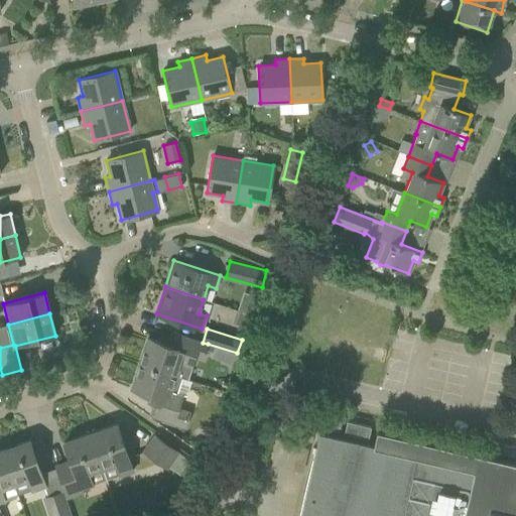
[(148,339),(140,362),(176,374),(179,365),(190,368),(196,356),(203,358),(208,344),(203,343),(176,334),(172,347),(148,339)]
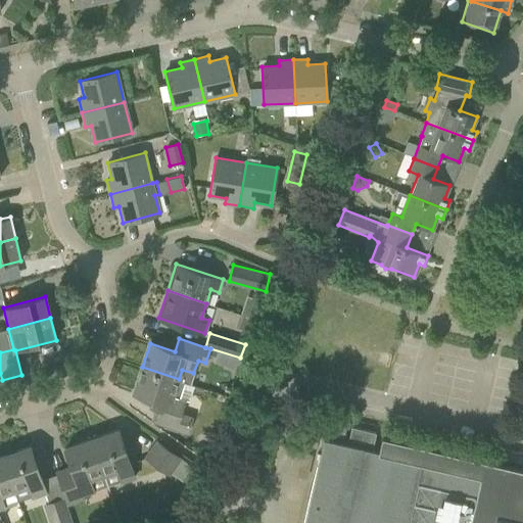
[(179,379),(142,367),(133,393),(151,399),(150,405),(156,407),(152,421),(187,432),(192,418),(180,414),(185,399),(189,401),(194,385),(178,380),(179,379)]
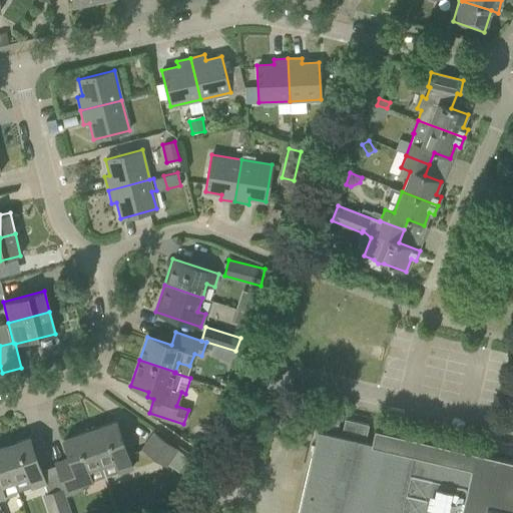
[(217,373),(213,386),(224,389),(228,377),(217,373)]
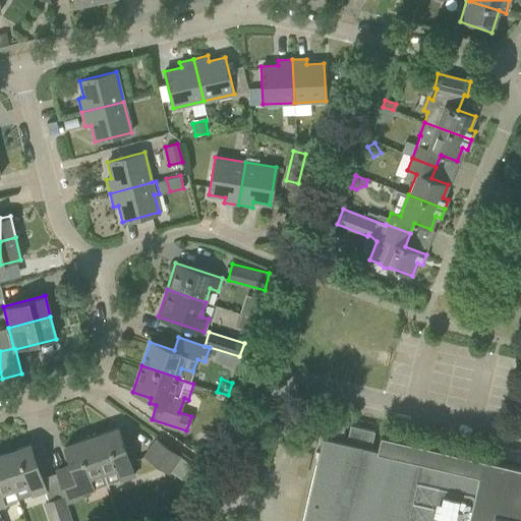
[(323,432),(342,437),(345,424),(326,419),(323,432)]
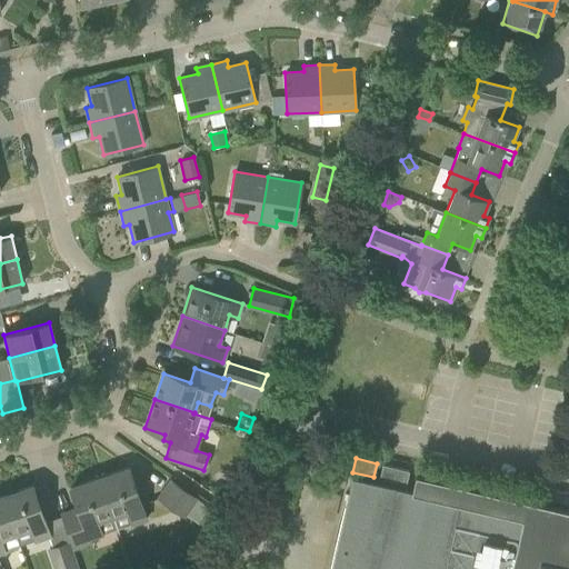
[(382,465),(379,478),(406,485),(408,471),(382,465)]
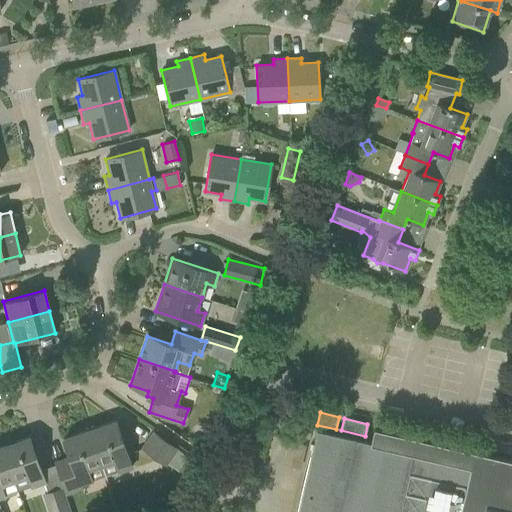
[(116,421),(90,429),(106,476),(132,467),(116,421)]
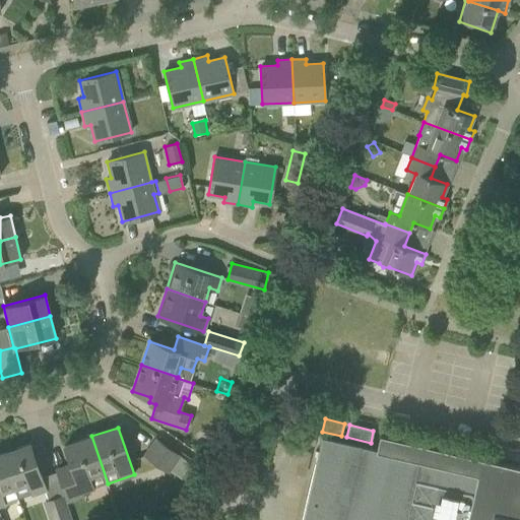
[(519,519),(519,465),(379,433),(376,448),(322,436),(302,519),(519,519)]
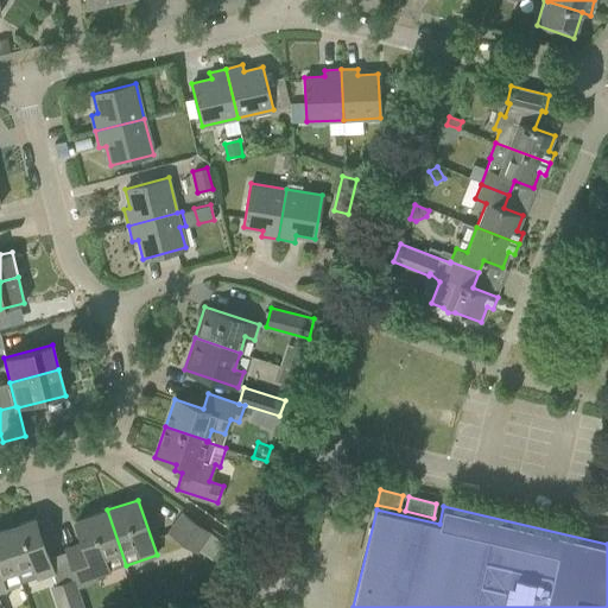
[(64,551),(74,576),(78,588),(97,582),(96,576),(126,565),(107,510),(75,521),(83,545),(64,551)]
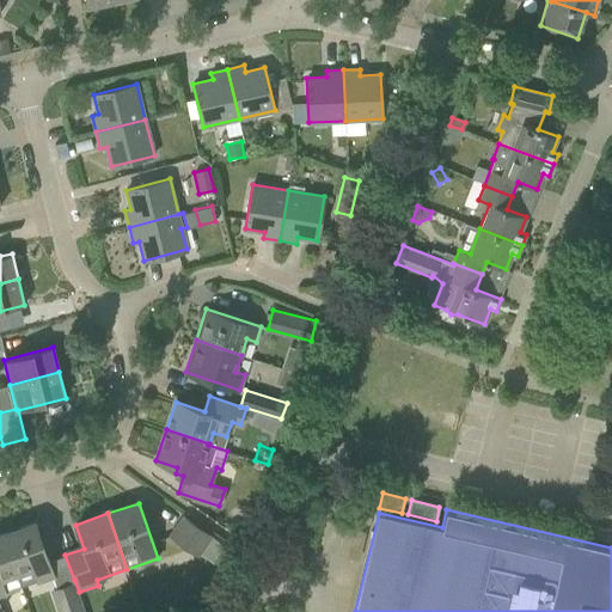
[(200,554),(212,562),(222,545),(212,537),(184,516),(171,537),(197,556),(200,554)]
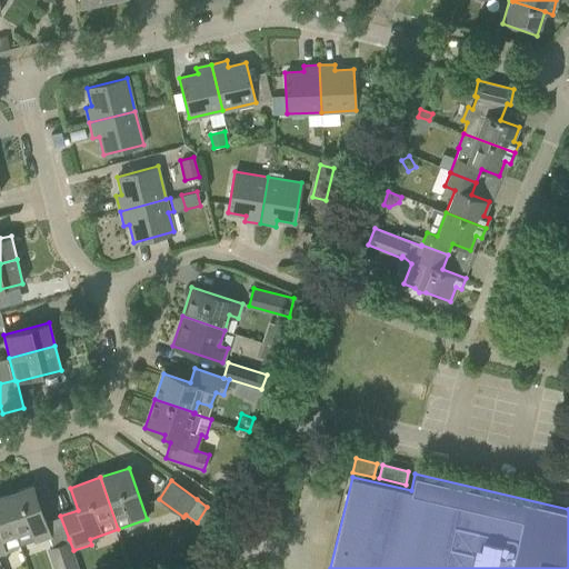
[(32,486),(2,496),(19,545),(32,540),(33,542),(50,537),(32,486)]
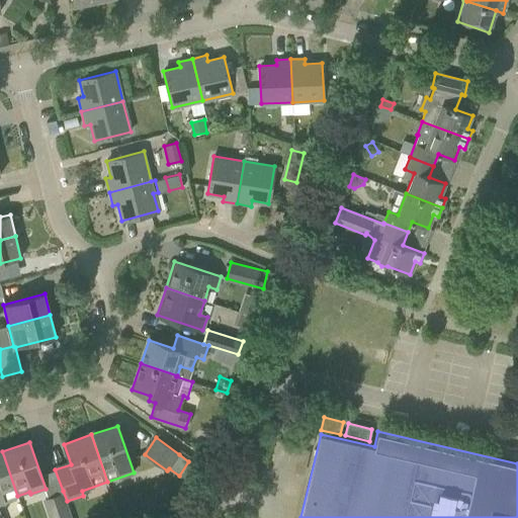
[(517,451),(517,448),(495,443),(493,453),(517,458),(517,451)]
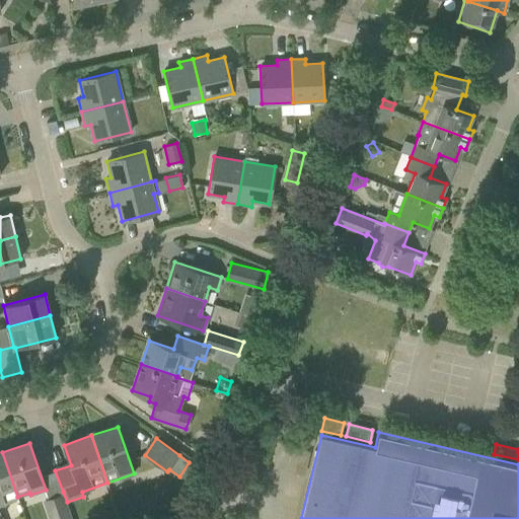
[(17,497),(2,452),(0,453),(0,505),(5,504),(4,501),(17,497)]
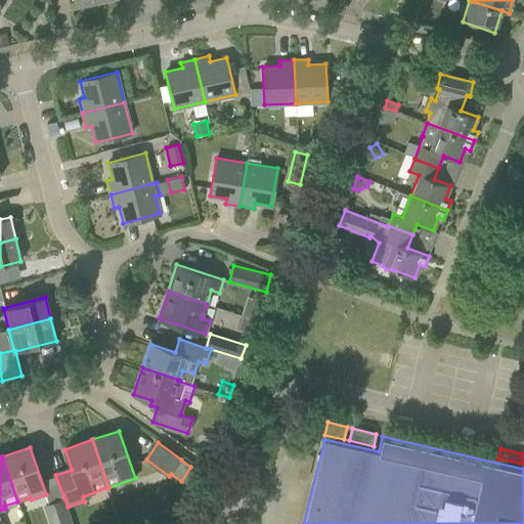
[(63,496),(42,505),(48,523),(73,523),(68,507),(63,496)]
